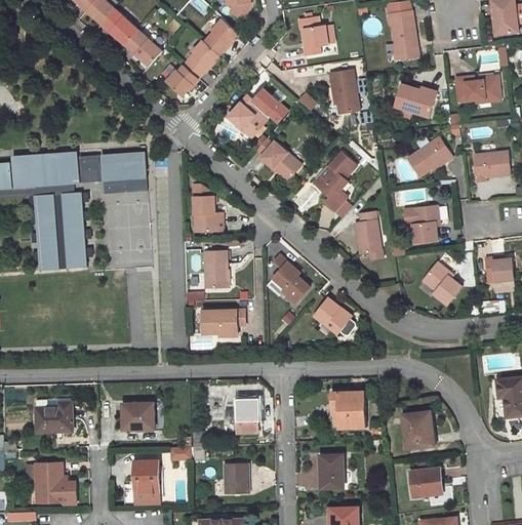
[(79,0),(78,2),(102,24),(104,21),(115,8),(106,0),(79,0)]
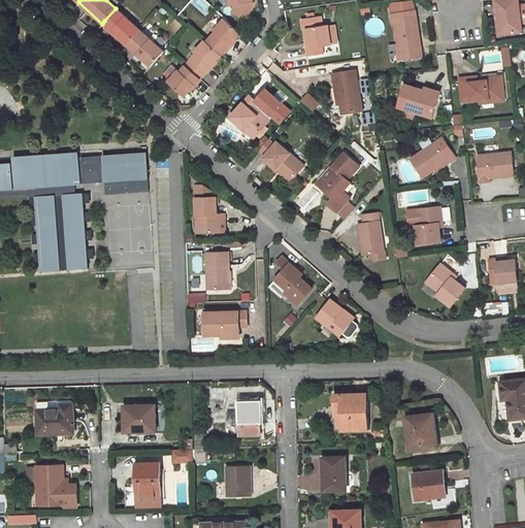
[(232,5),(233,7),(231,13),(244,19),(250,3),(249,0),(226,0),(227,6),(232,5)]
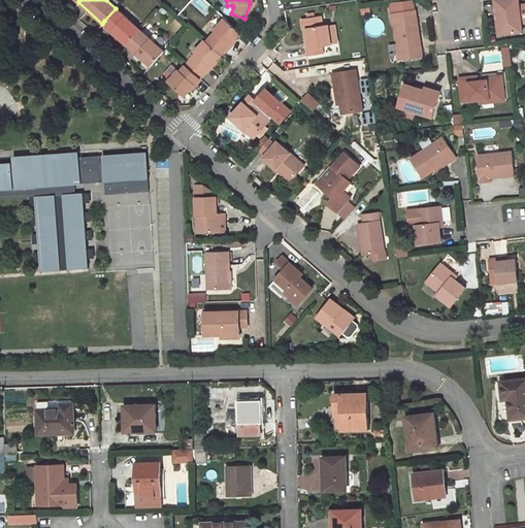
[(495,23),(496,35),(520,33),(519,24),(517,6),(516,0),(492,0),(493,8),(496,8),(498,23),(495,23)]
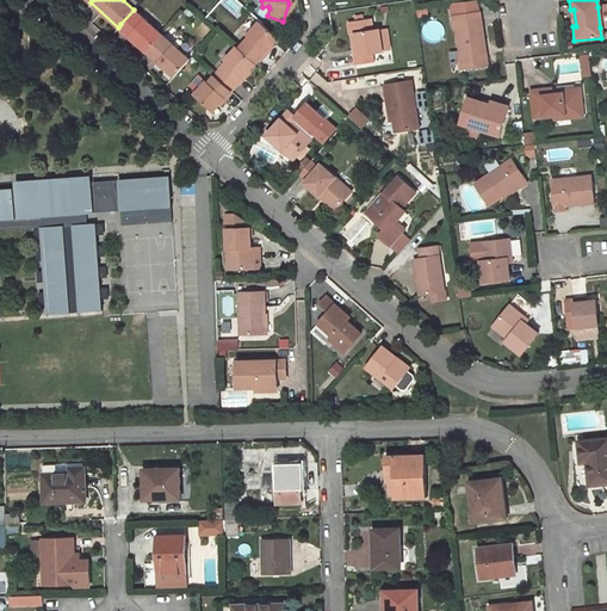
[(476,13),(474,1),(447,4),(450,17),(476,13)]
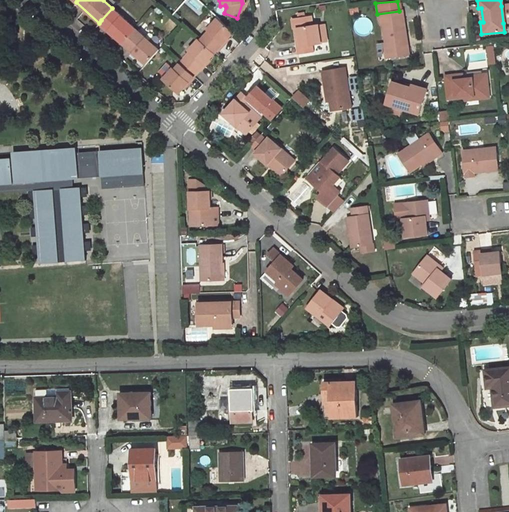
[(112,8),(101,20),(99,23),(121,44),(135,29),(112,8)]
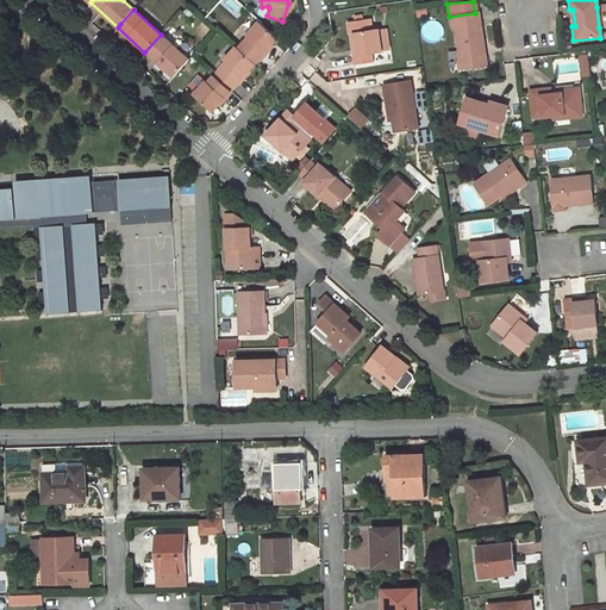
[(483,64),(476,13),(475,13),(449,17),(450,30),(453,29),(458,68),(483,64)]
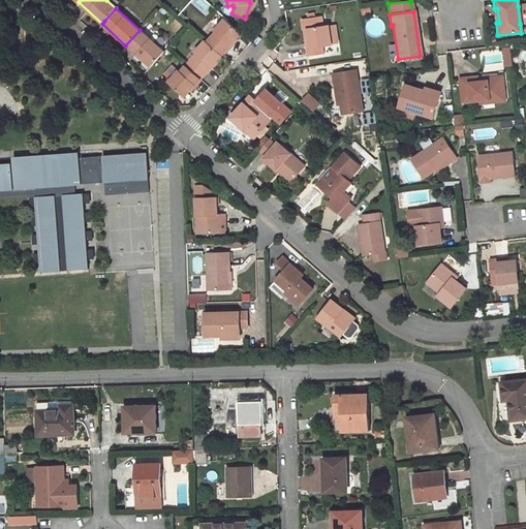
[(317,18),(299,21),(301,30),(304,30),(305,40),(307,49),(303,50),(304,57),(319,54),(318,47),(328,45),(326,27),(319,28),(317,18)]
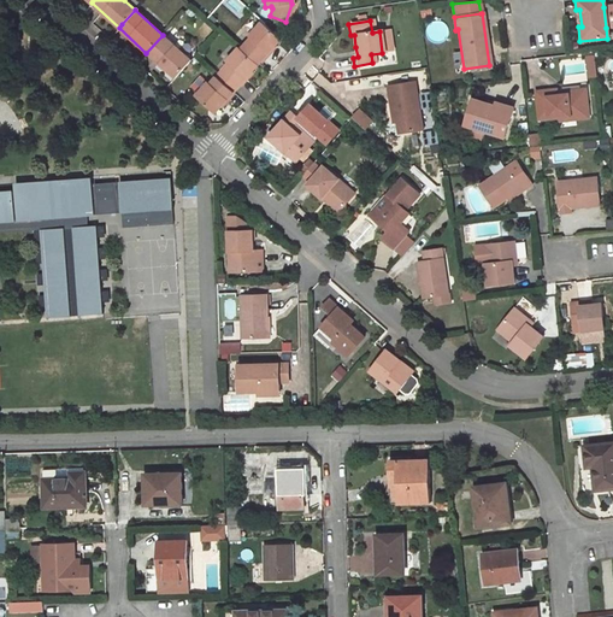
[(255,64),(278,39),(259,22),(246,36),(248,39),(240,50),(255,64)]
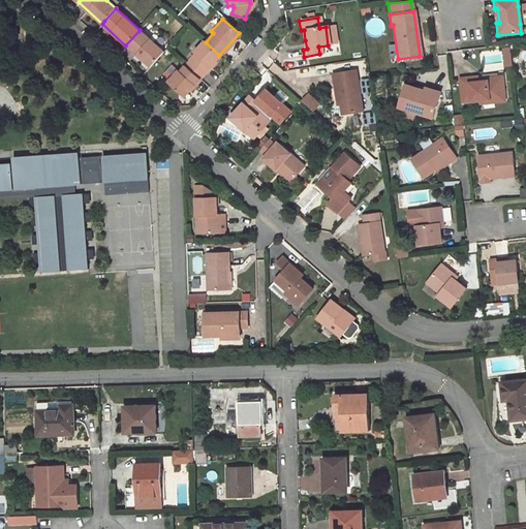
[(326,27),(328,45),(334,44),(331,26),(326,27)]
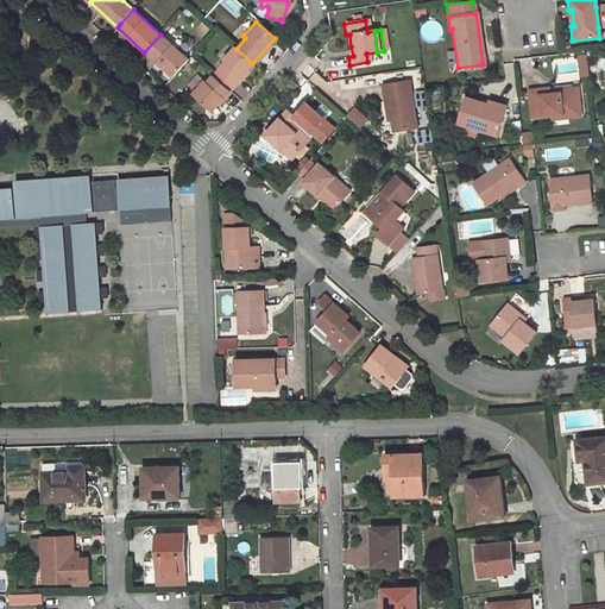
[(144,52),(171,76),(187,60),(161,35),(144,52)]
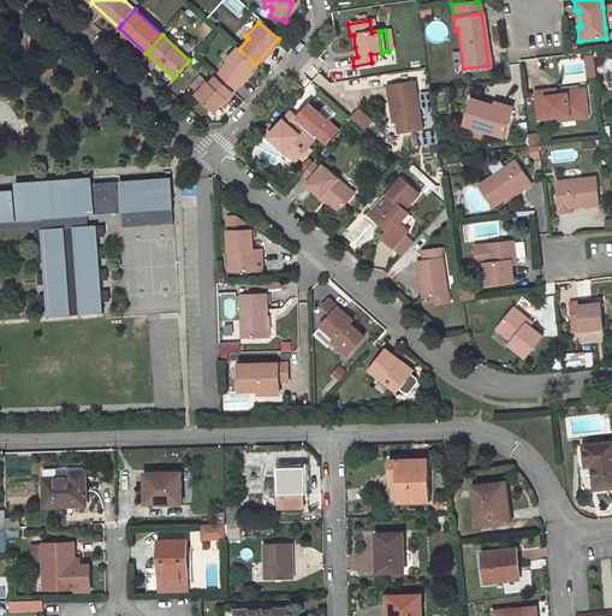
[(231,92),(255,64),(239,49),(236,47),(223,63),(226,65),(214,77),(231,92)]
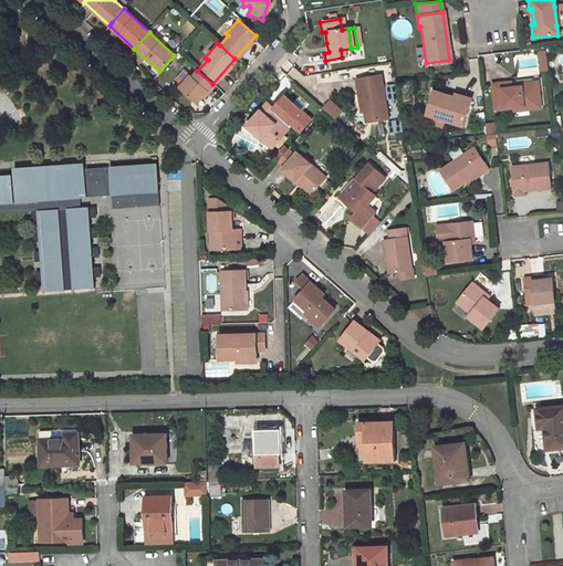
[(196,104),(212,84),(197,71),(193,76),(190,74),(178,88),(196,104)]
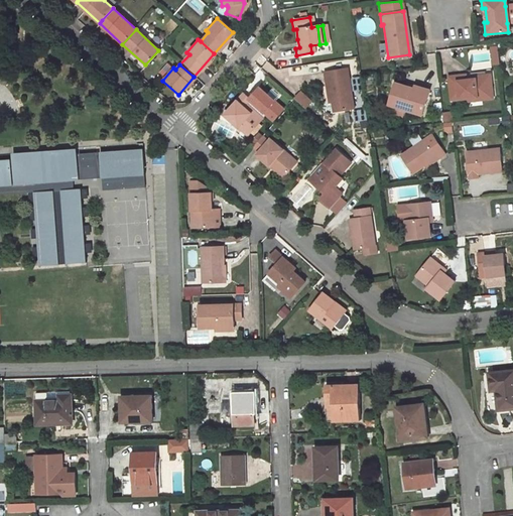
[(323,74),(327,100),(331,99),(331,104),(333,113),(351,110),(345,70),(323,74)]
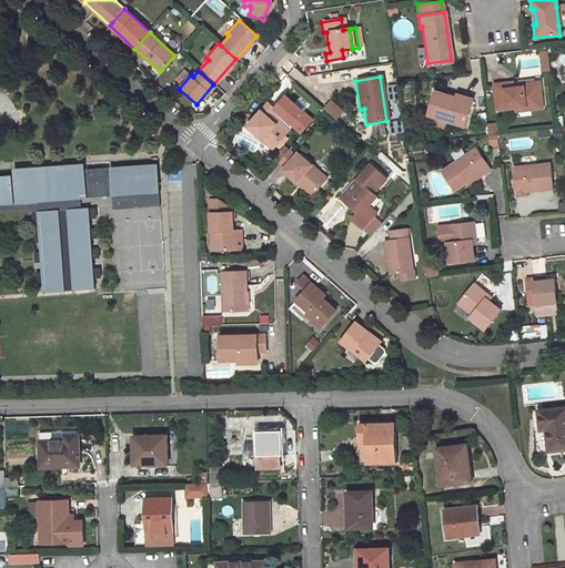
[(495,110),(513,108),(541,104),(538,85),(511,89),(511,85),(511,83),(493,84),(495,110)]
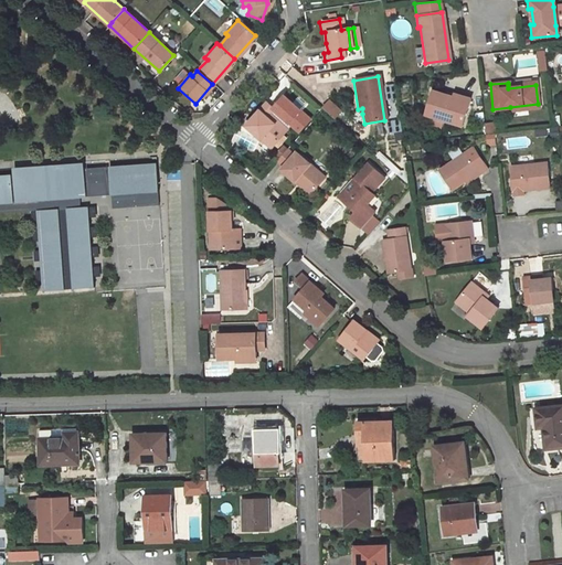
[(424,115),(460,126),(469,99),(444,92),(443,95),(432,92),(424,115)]
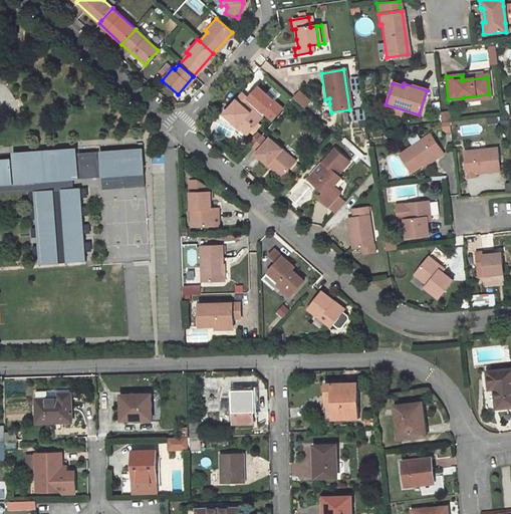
[(223,117),(244,138),(257,123),(244,112),(247,109),(251,105),(241,96),(223,117)]
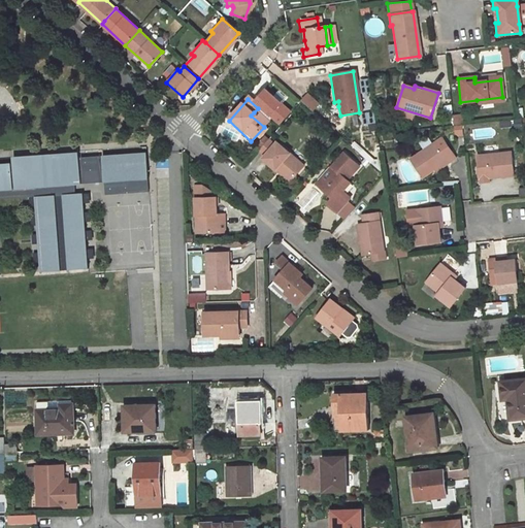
[(267,124),(254,112),(251,116),(264,127),(267,124)]
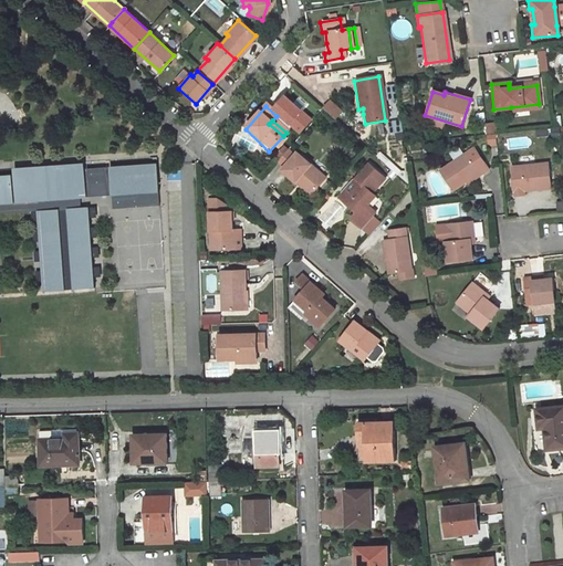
[(492,123),(485,123),(486,134),(493,134),(492,123)]
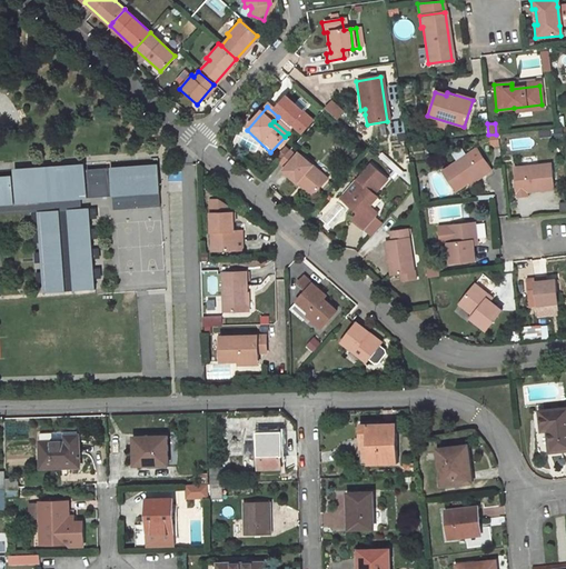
[(489,171),(475,149),(440,172),(454,191),(467,182),(480,173),(482,176),(489,171)]
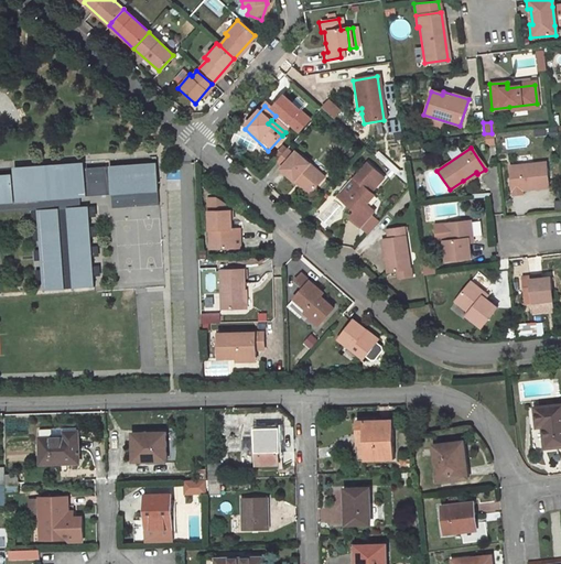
[(283,151),(274,161),(283,169),(292,158),(283,151)]
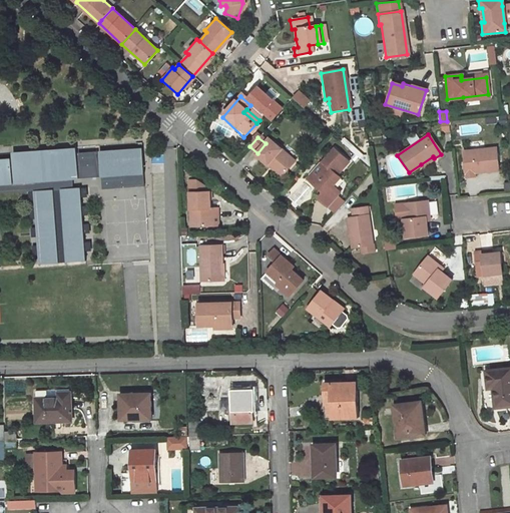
[(255,156),(266,166),(269,164),(282,176),(294,163),(268,140),(266,143),(258,153),(255,156)]
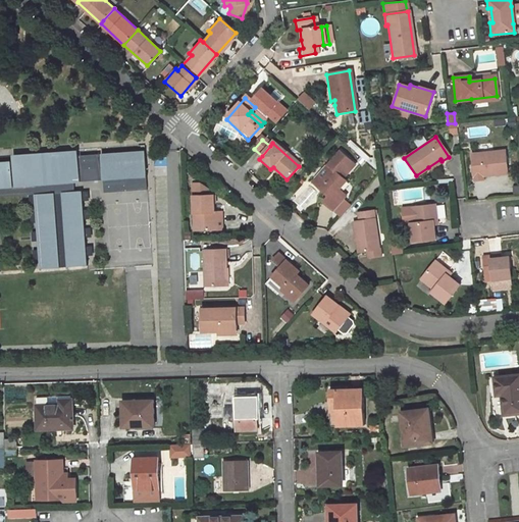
[(79,181),(75,150),(32,154),(32,160),(34,186),(72,183),(79,181)]
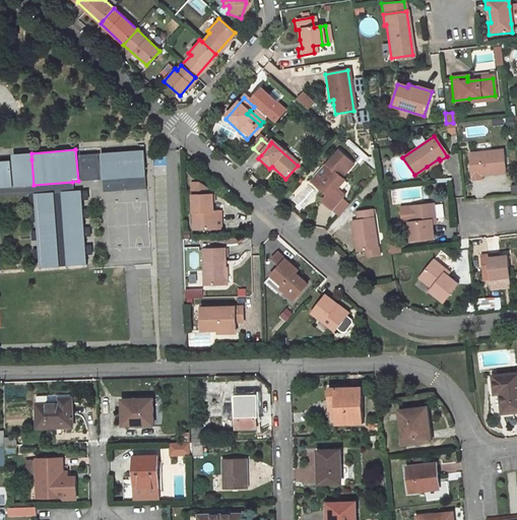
[(335,187),(343,178),(340,175),(351,161),(336,149),(324,164),(328,167),(318,178),(325,183),(319,189),(325,195),(320,201),(331,209),(340,197),(344,194),(335,187)]
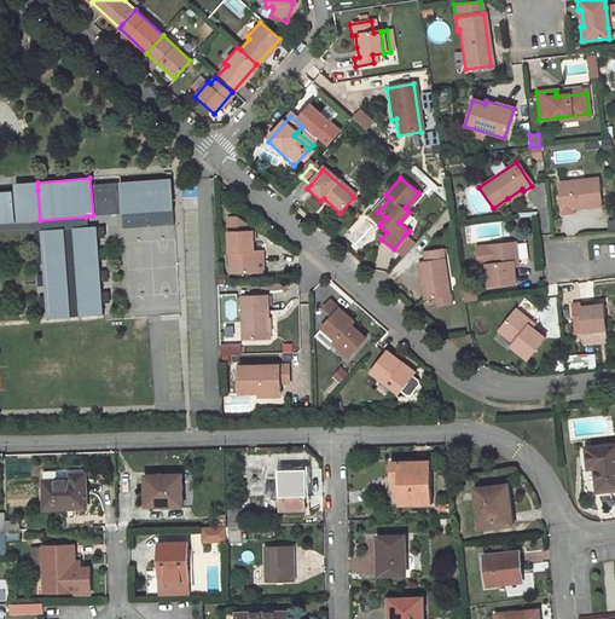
[(599,206),(597,178),(557,183),(561,214),(570,213),(570,209),(599,206)]
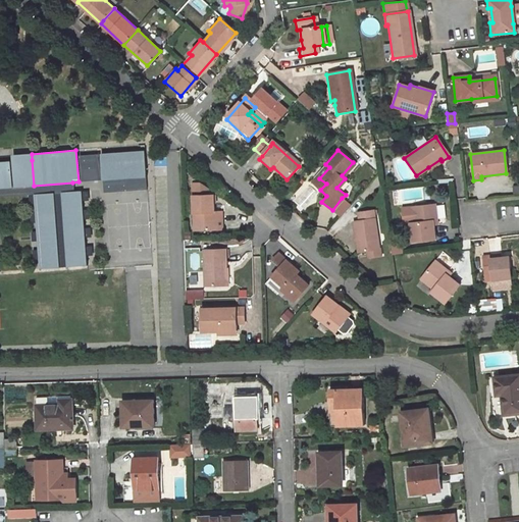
[(145,176),(143,152),(99,155),(101,180),(101,179),(145,176)]
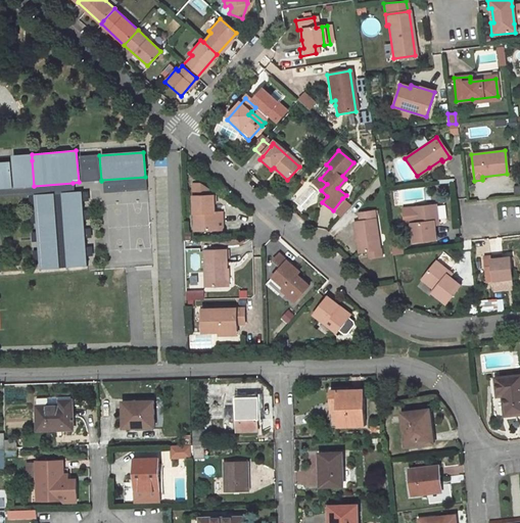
[(429,168),(430,171),(442,161),(441,159),(429,168)]
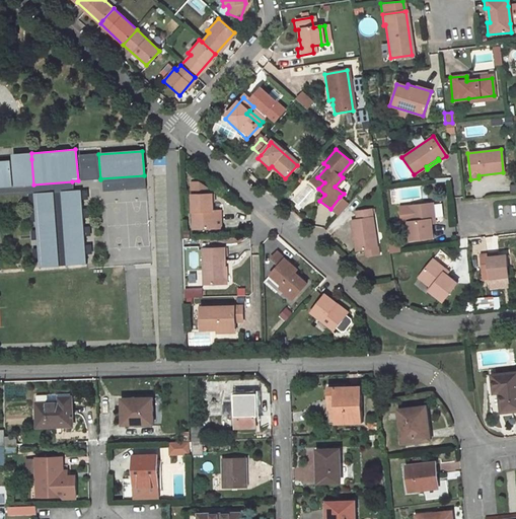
[(33,184),(31,159),(9,161),(11,186),(33,184)]
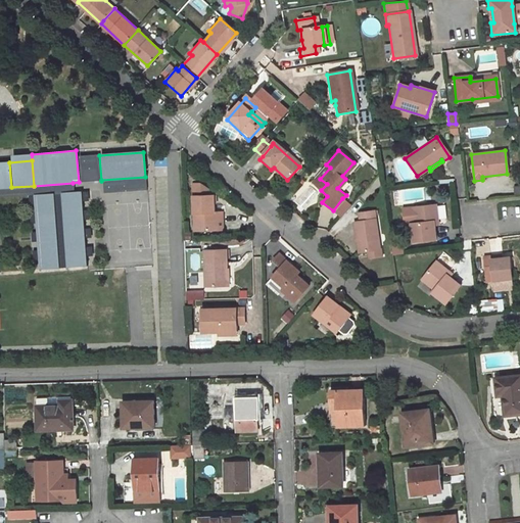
[(0,197),(27,195),(33,195),(73,192),(73,183),(34,186),(11,187),(9,162),(0,162),(0,197)]
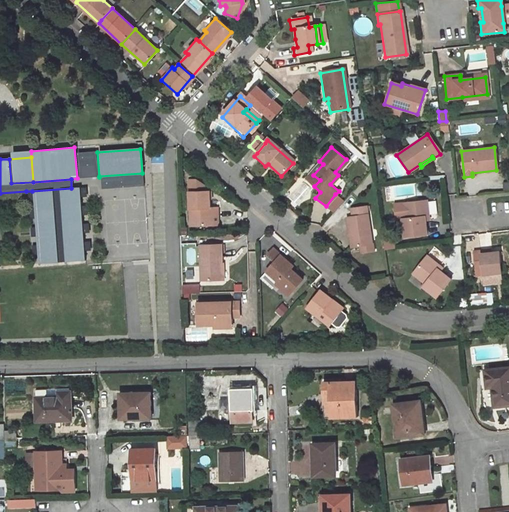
[(304,178),(314,186),(320,180),(313,175),(323,164),(319,161),(304,178)]
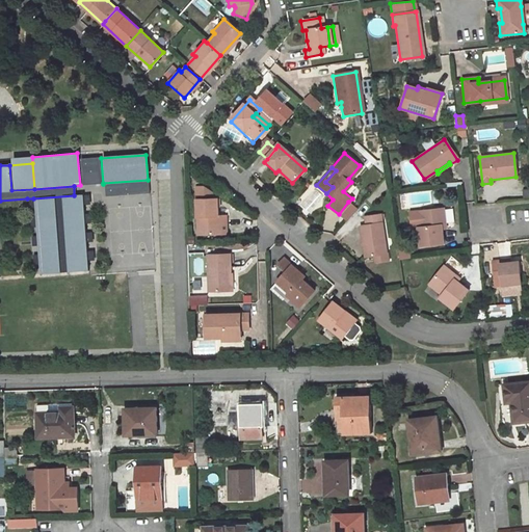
[(275,173),(290,185),(292,183),(279,170),(275,173)]
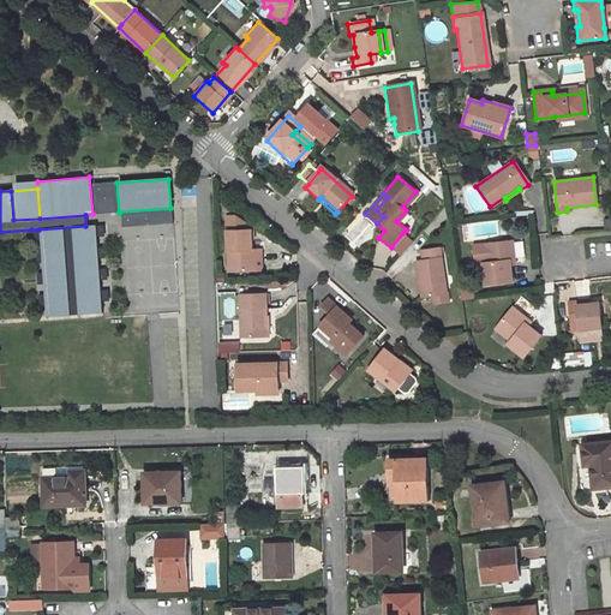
[(172,224),(171,208),(119,212),(120,227),(172,224)]
